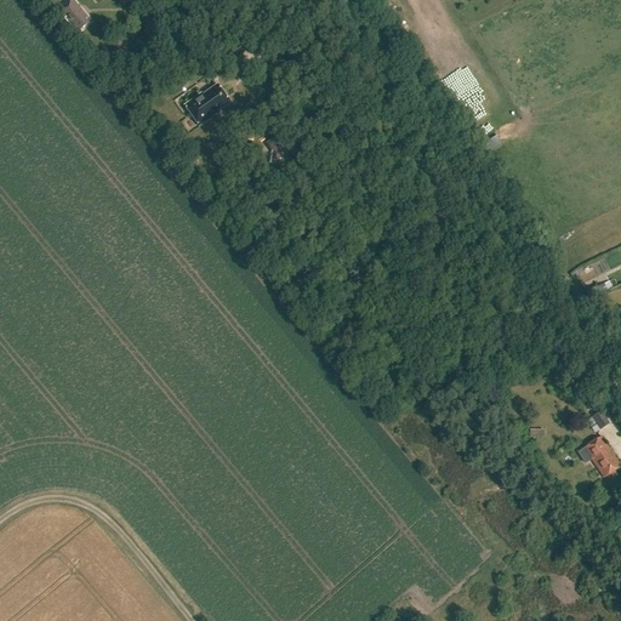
[(84,22),(86,20),(72,3),(57,15),(72,32),(73,30),(77,34),(86,26),(84,22)]
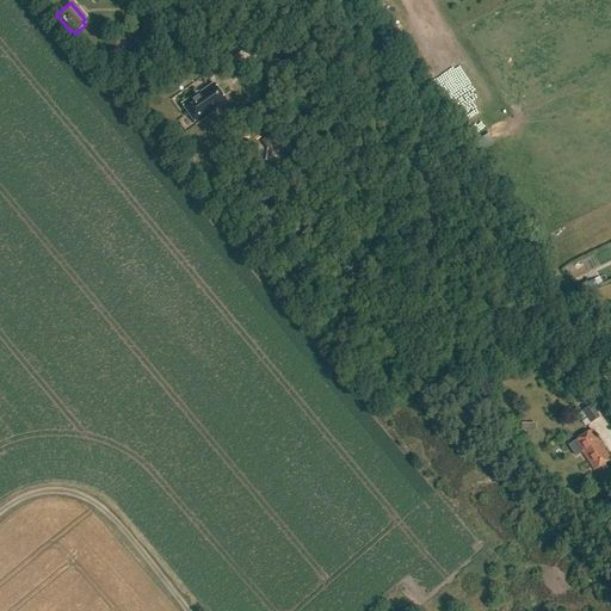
[(444,67),(430,80),(440,91),(454,78),(444,67)]
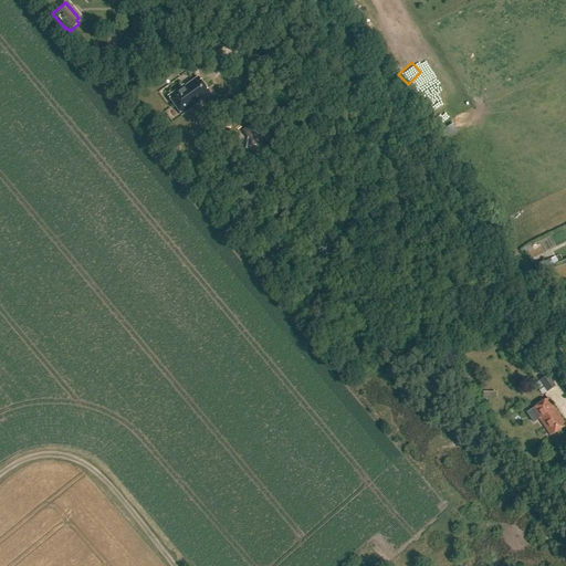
[(196,103),(209,94),(198,77),(185,87),(184,85),(168,96),(181,116),(197,105),(196,103)]
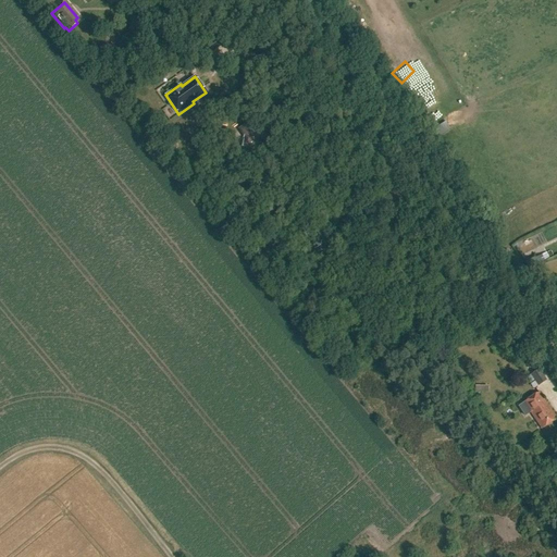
[(534,269),(540,261),(534,257),(528,264),(534,269)]
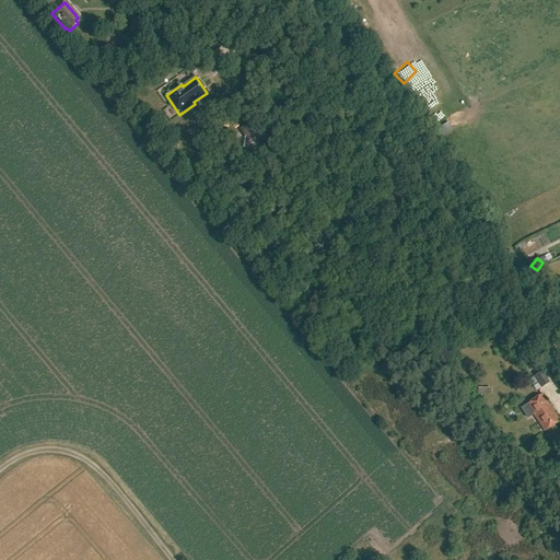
[(533,375),(540,387),(549,381),(541,370),(533,375)]
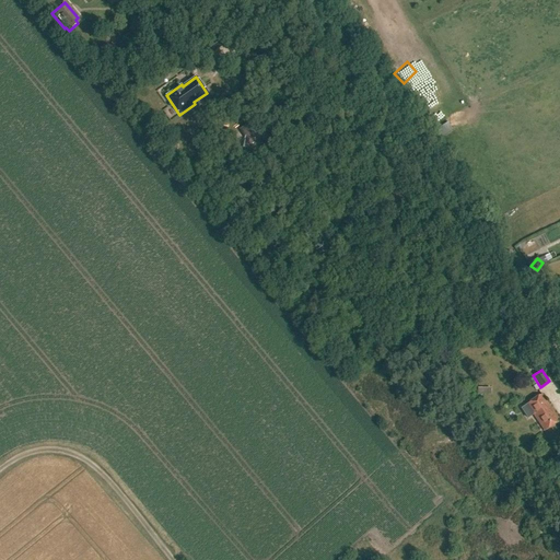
[(535,417),(536,416),(538,419),(536,421),(543,431),(559,421),(552,410),(551,411),(540,394),(526,404),(535,417)]
